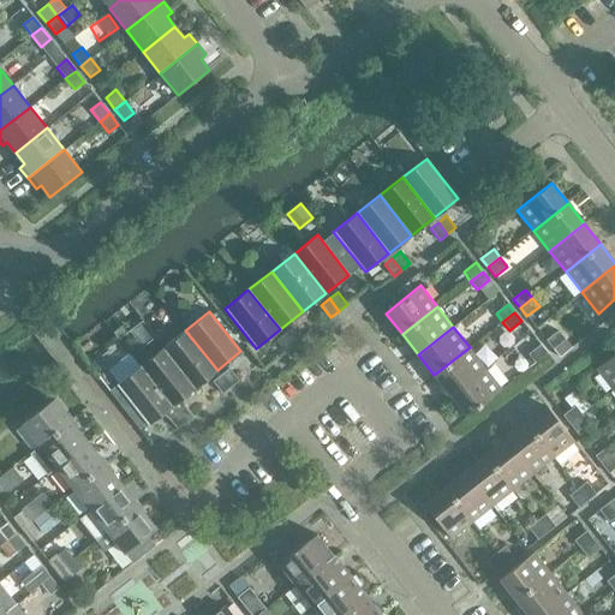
[(292,328),(284,334),(293,347),(302,340),(292,328)]
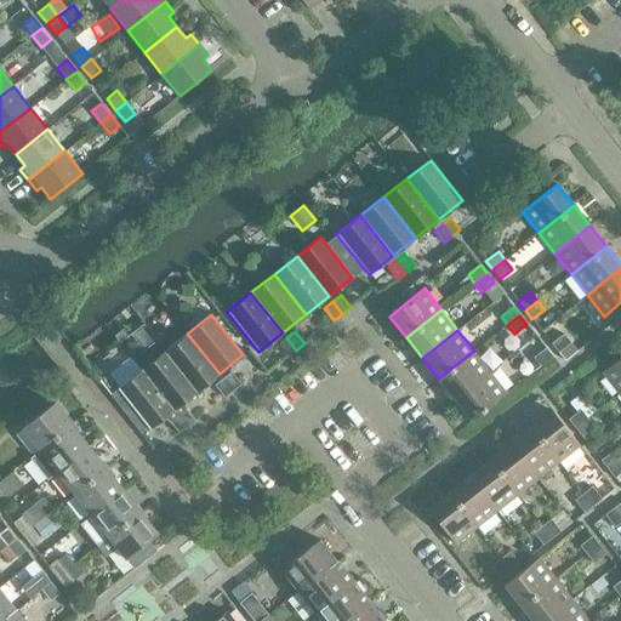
[(164,352),(195,392),(220,374),(187,334),(164,352)]
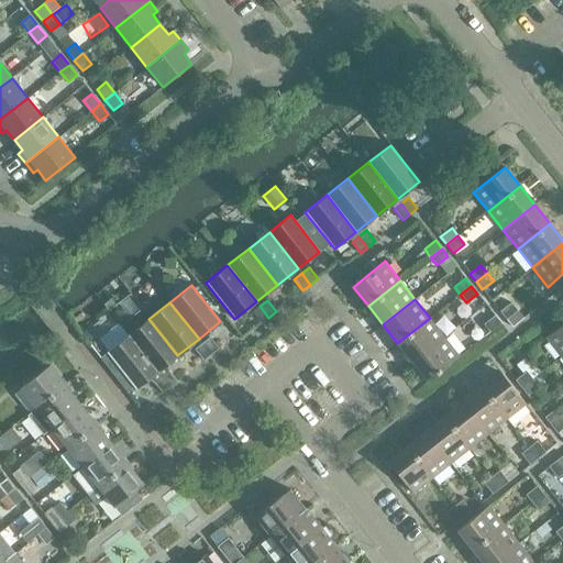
[(506,320),(506,319),(517,310),(510,302),(499,311),(506,320)]
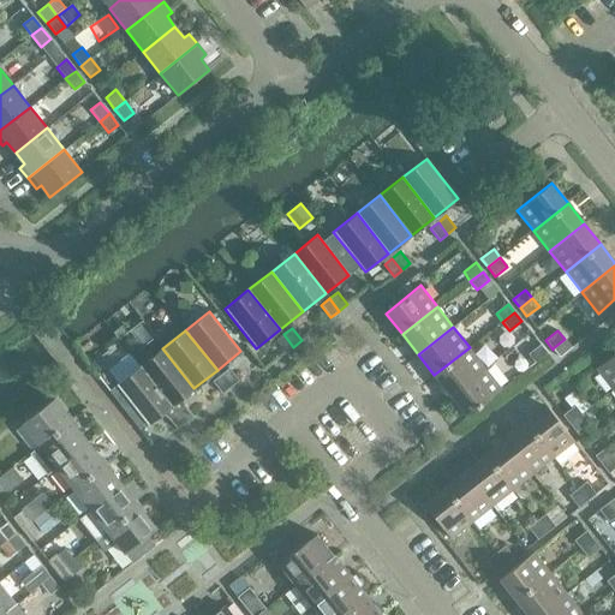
[(293,347),(284,334),(275,340),(285,353),(293,347)]
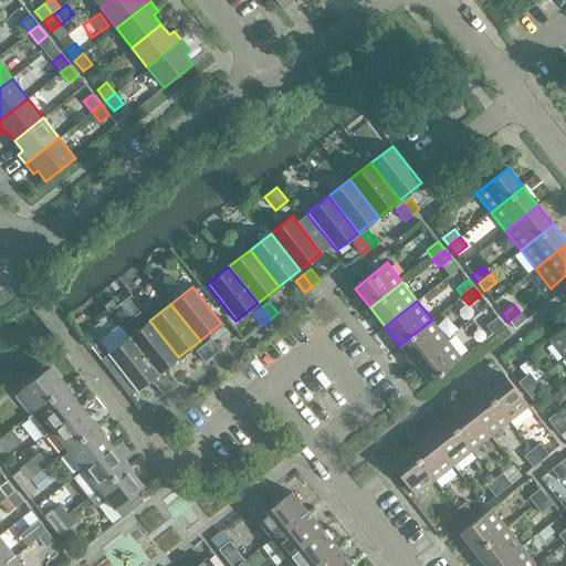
[(503,325),(498,317),(485,326),(492,334),(503,325)]
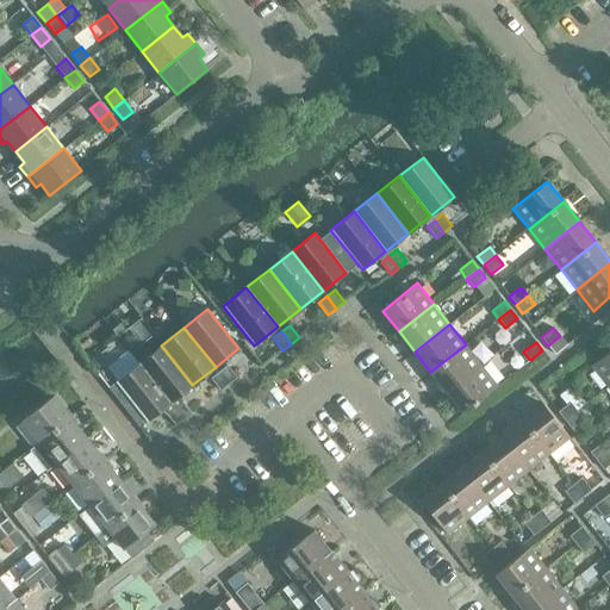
[(466,344),(430,372),(447,392),(481,365),(466,344)]
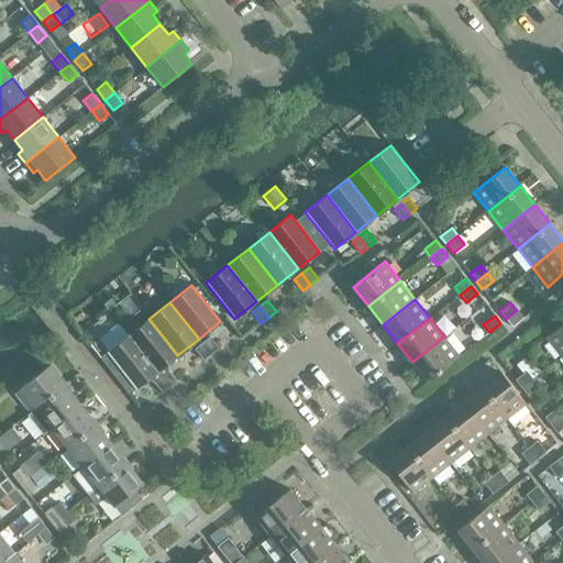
[(177,381),(165,365),(177,355),(148,319),(128,335),(169,387),(177,381)]
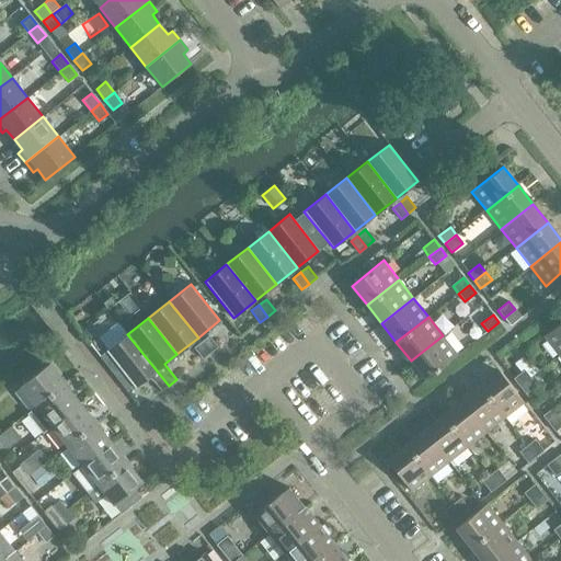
[(560,353),(560,322),(542,336),(558,356),(560,353)]
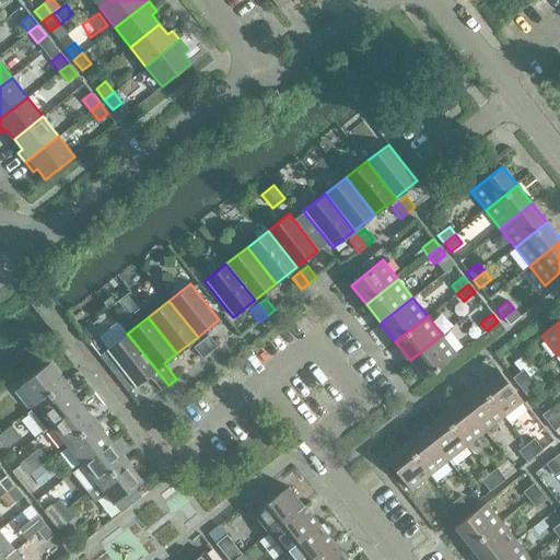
[(106,350),(135,387),(149,375),(161,391),(168,385),(127,334),(106,350)]
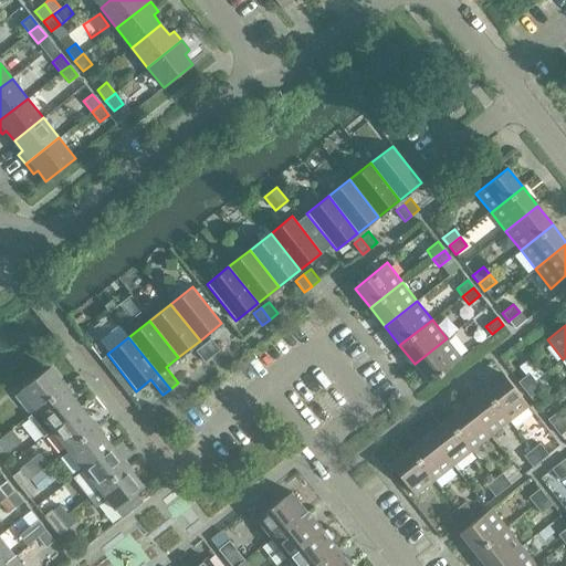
[(447,338),(415,364),(430,384),(462,358),(447,338)]
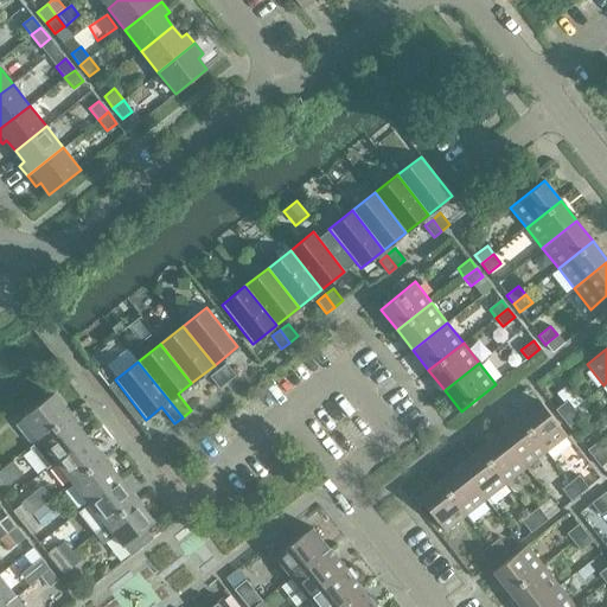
[(225,364),(218,370),(228,382),(236,376),(225,364)]
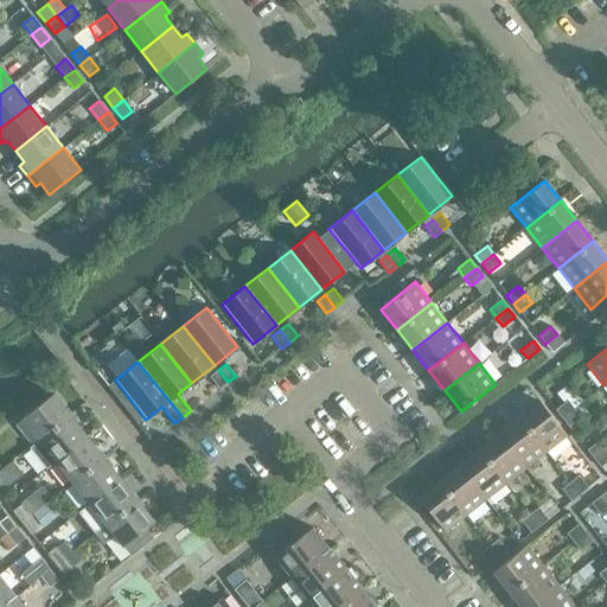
[(210,376),(219,389),(228,382),(218,370),(210,376)]
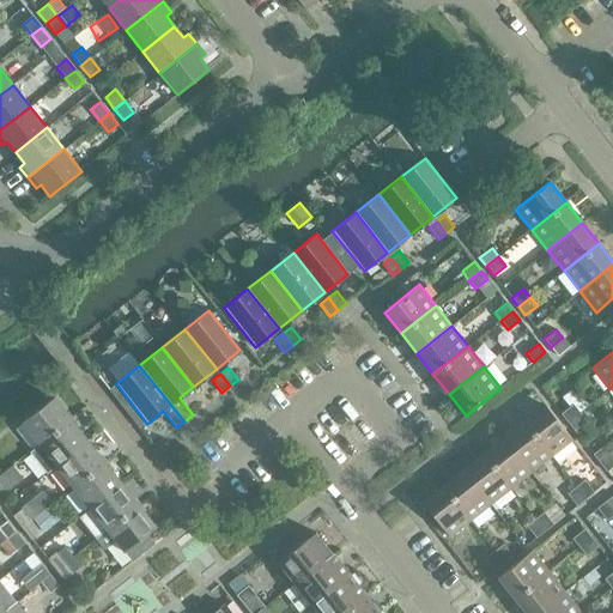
[(71,419),(53,398),(20,423),(38,445),(71,419)]
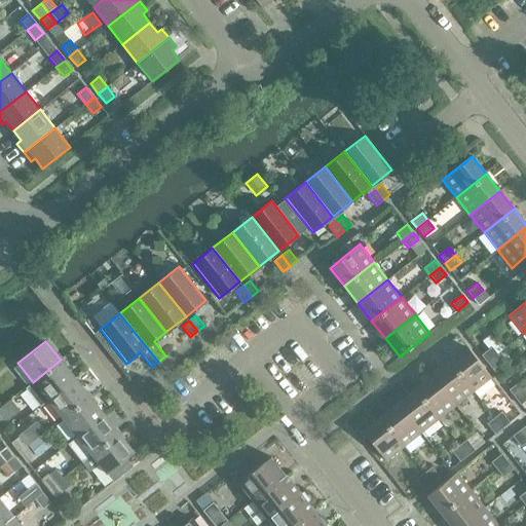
[(491,346),(481,354),(487,363),(497,354),(491,346)]
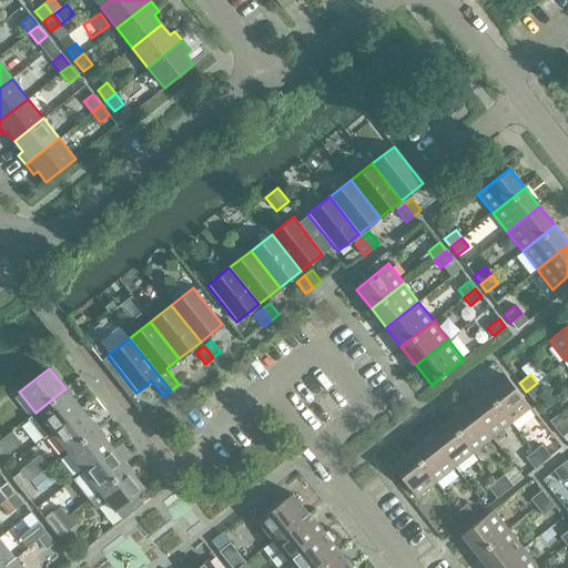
[(506,376),(486,391),(511,424),(530,408),(506,376)]
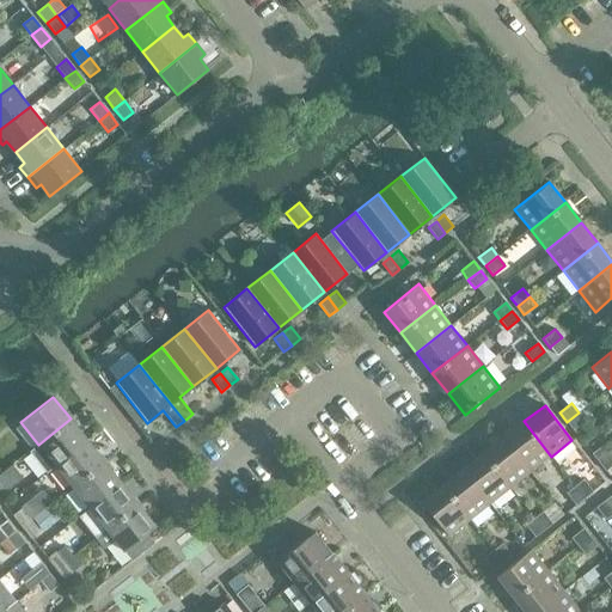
[(579,412),(567,422),(574,430),(586,421),(579,412)]
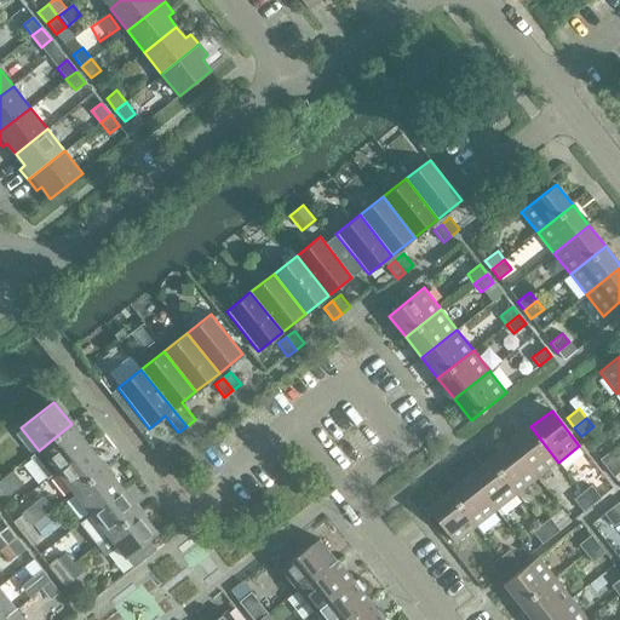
[(72,424),(39,451),(29,458),(46,480),(56,472),(89,446),(72,424)]
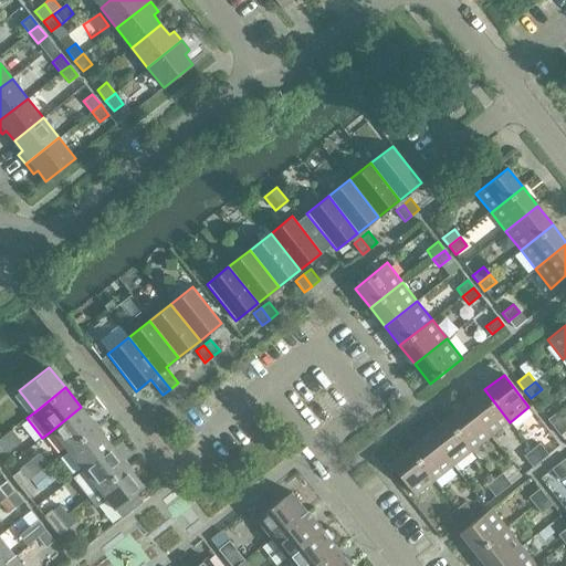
[(484,389),(465,405),(491,437),(510,422),(484,389)]
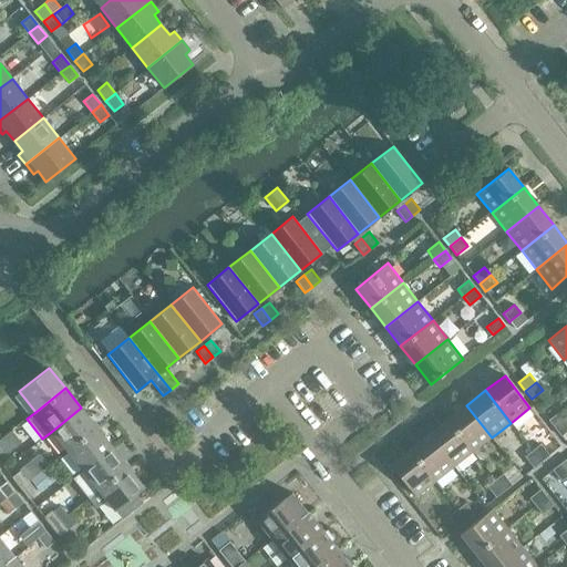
[(466,405),(447,420),(473,452),(492,437),(466,405)]
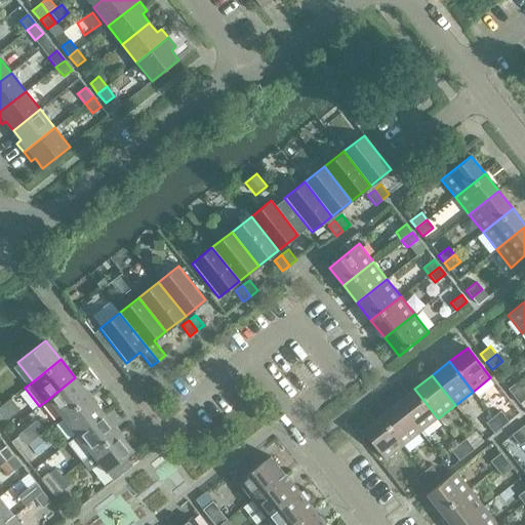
[(89,396),(75,377),(47,400),(62,417),(89,396)]
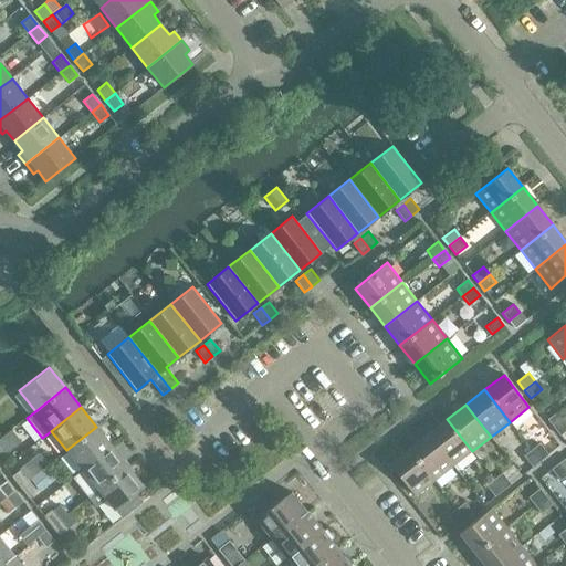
[(547,419),(554,428),(565,419),(558,410),(547,419)]
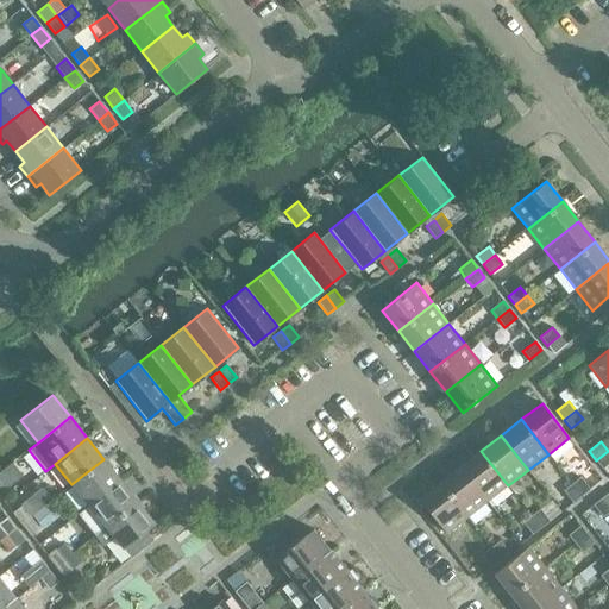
[(481,451),(460,468),(488,502),(508,485),(481,451)]
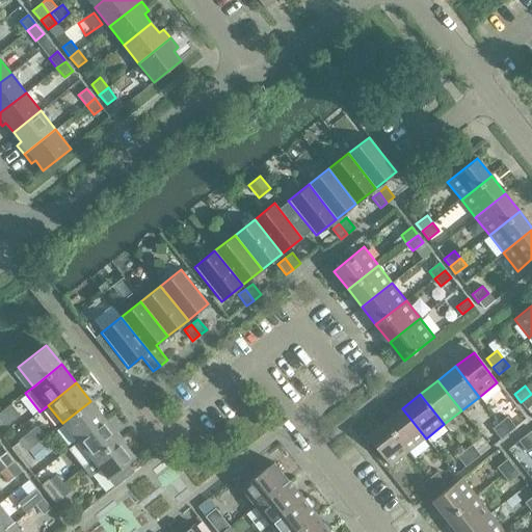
[(531,404),(531,395),(531,394),(521,402),(526,409),(531,404)]
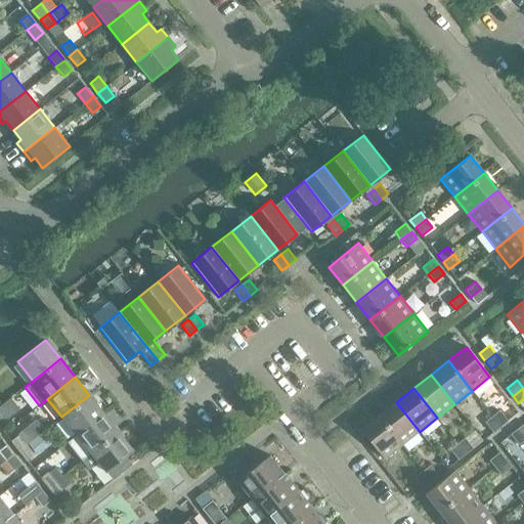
[(76,435),(103,413),(89,395),(61,417),(76,435)]
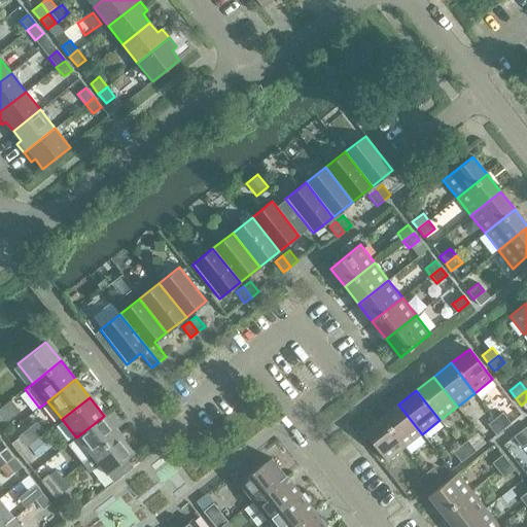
[(398,405),(381,418),(405,448),(422,434),(398,405)]
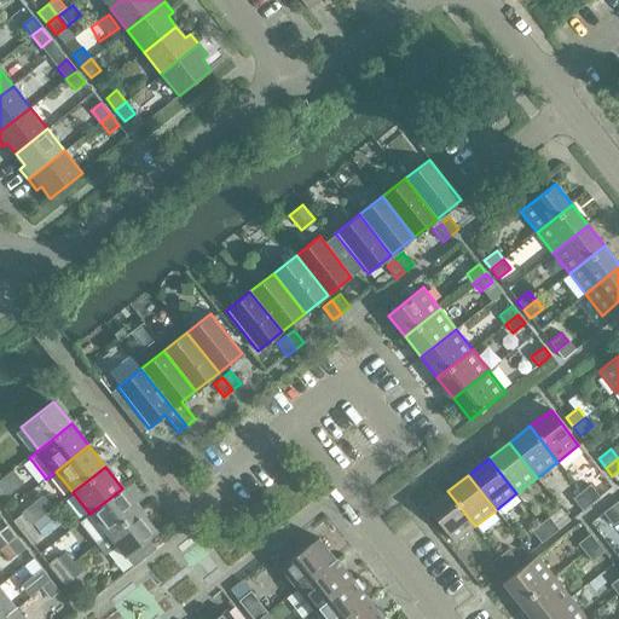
[(590,485),(582,492),(591,504),(600,497),(590,485)]
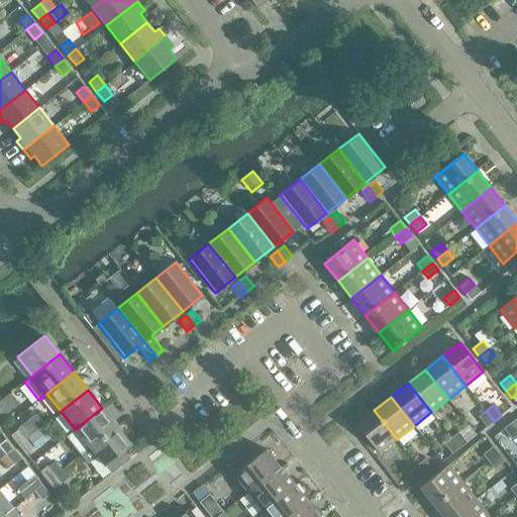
[(89,447),(116,426),(102,408),(75,429),(82,438),(73,444),(80,454),(89,447)]
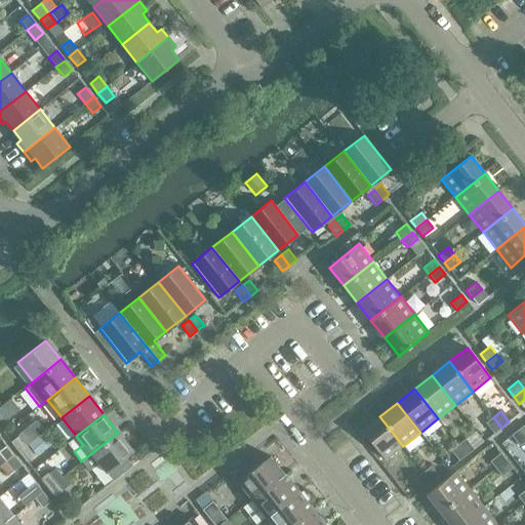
[(379,416),(361,431),(385,460),(403,446),(379,416)]
